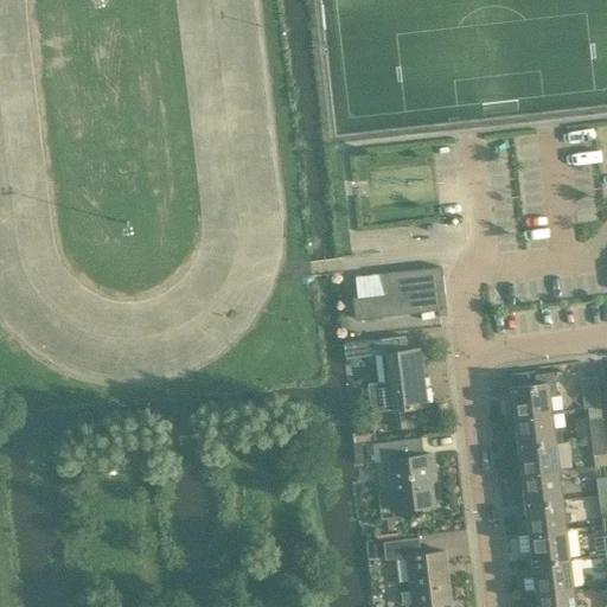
[(383,274),(385,294),(355,298),(357,320),(447,310),(442,267),(383,274)]
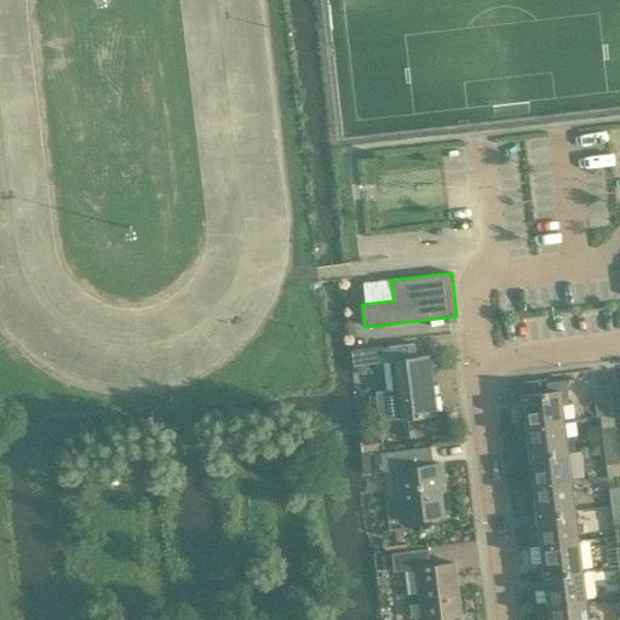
[(414,344),(388,346),(351,350),(354,365),(396,360),(402,418),(436,414),(430,356),(417,357),(414,344)]
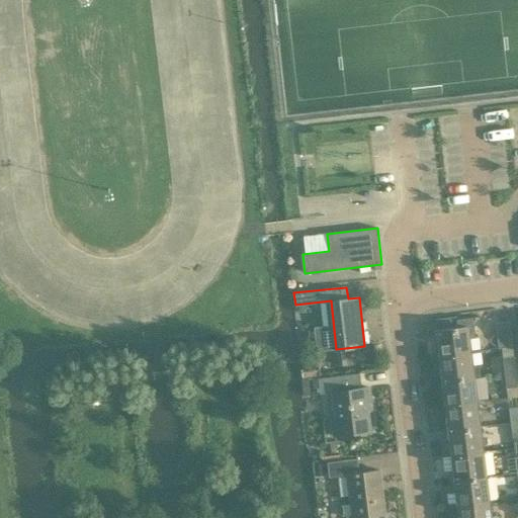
[(439,355),(470,352),(469,338),(476,337),(472,318),(456,320),(457,328),(436,330),(439,355)]
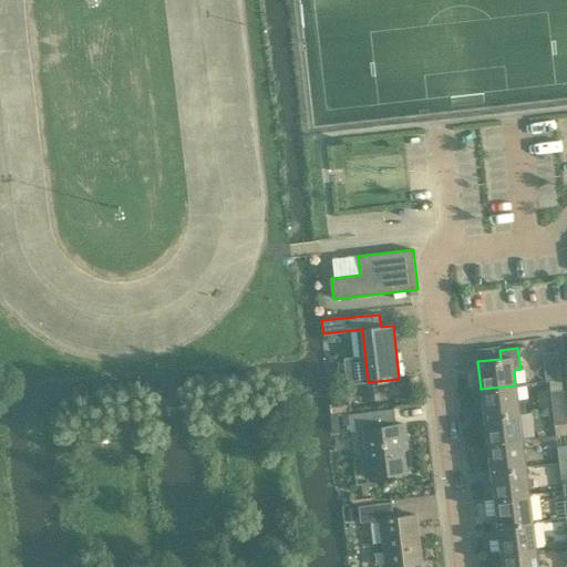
[(545,381),(548,381),(562,379),(558,351),(542,353),(545,381)]
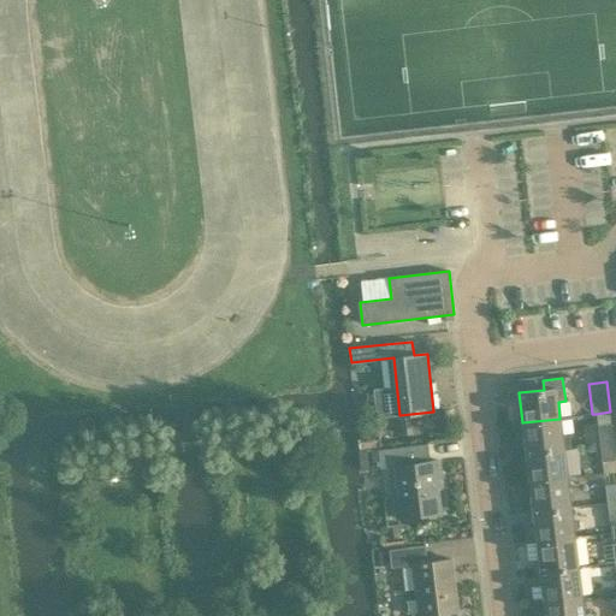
[(596,414),(599,443),(614,442),(610,412),(596,414)]
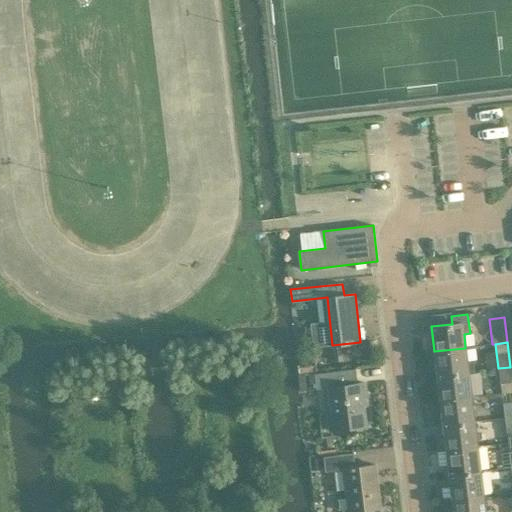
[(437,377),(468,372),(465,348),(434,351),(437,377)]
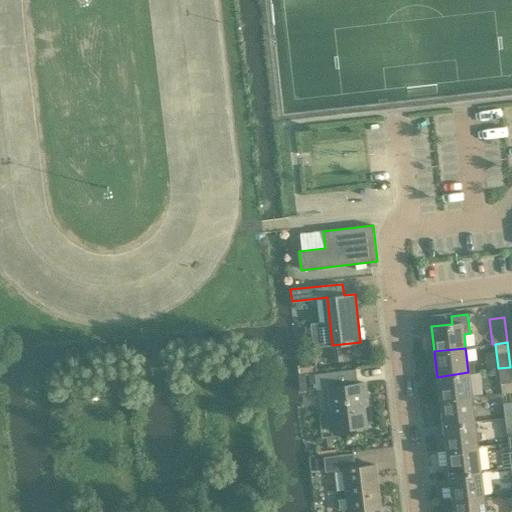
[(498,369),(501,393),(511,391),(511,381),(510,367),(498,369)]
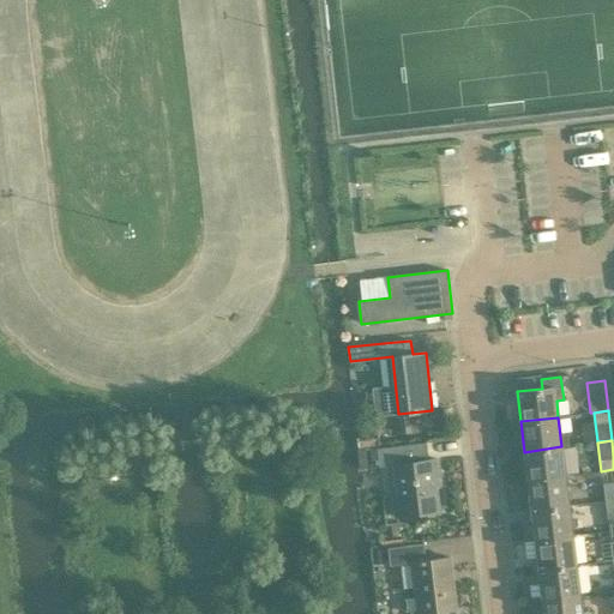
[(396,497),(392,498),(395,517),(439,511),(435,481),(441,480),(439,458),(428,459),(427,444),(378,450),(380,468),(392,467),(396,497)]
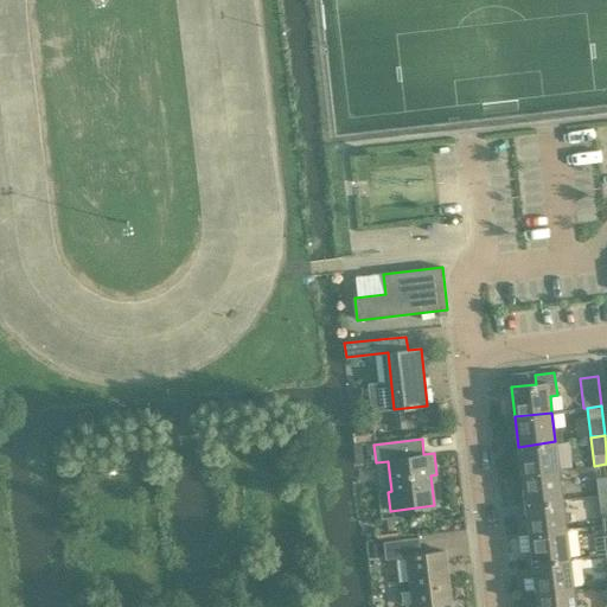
[(518,447),(522,475),(558,471),(555,441),(518,447)]
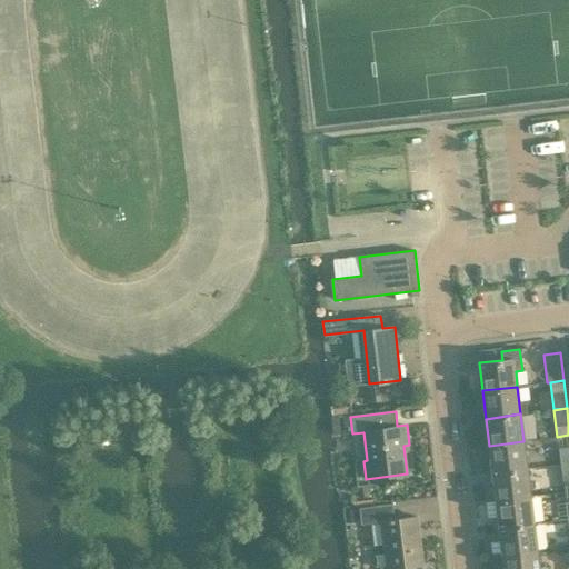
[(558,448),(560,465),(568,462),(568,435),(557,437),(555,437),(556,448),(558,448)]
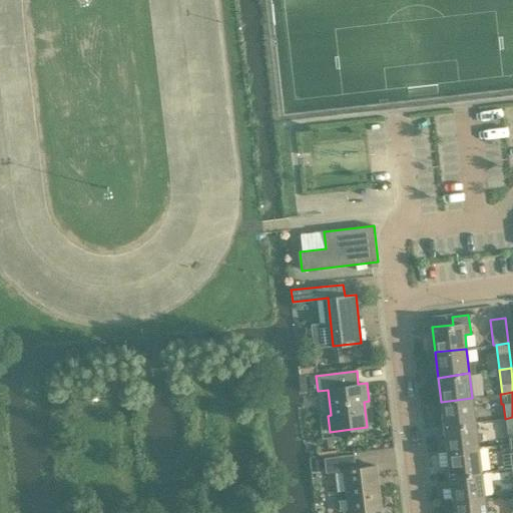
[(441,402),(444,426),(476,422),(472,398),(441,402)]
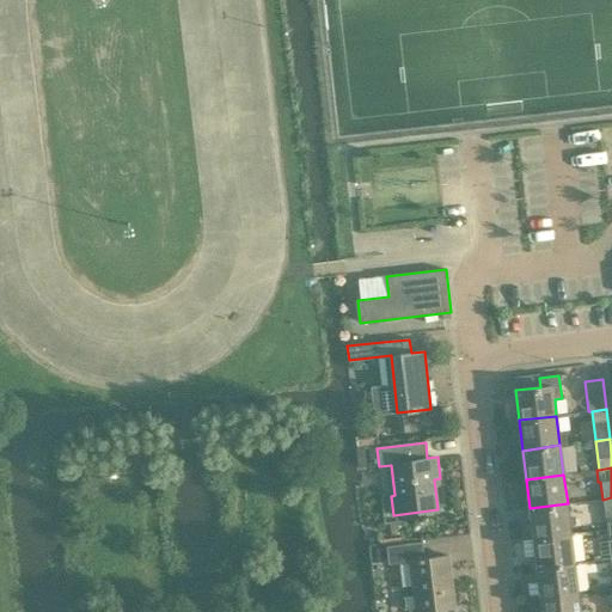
[(530,508),(533,538),(544,537),(571,533),(568,503),(530,508)]
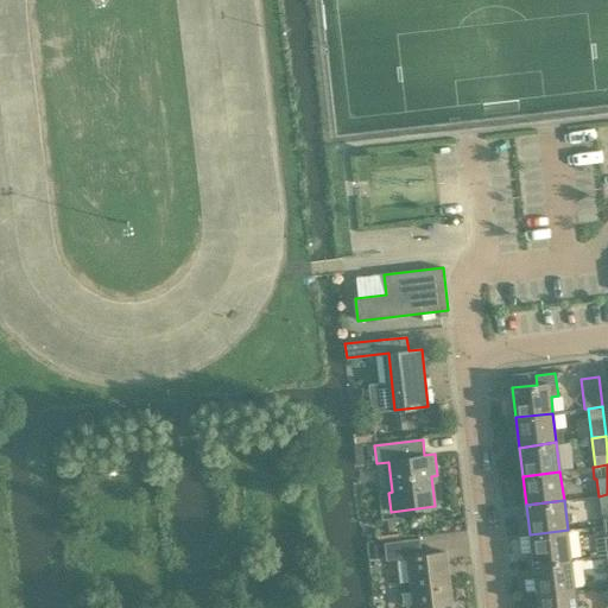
[(530,534),(534,564),(571,559),(568,530),(540,533),(530,534)]
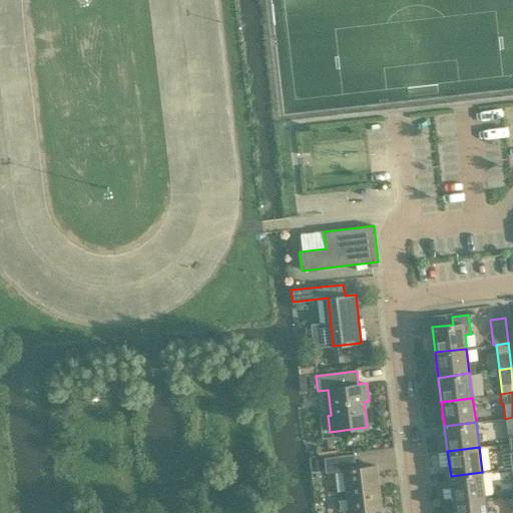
[(349,512),(353,512),(381,509),(376,466),(355,468),(353,454),(324,457),(326,473),(344,470),(349,512)]
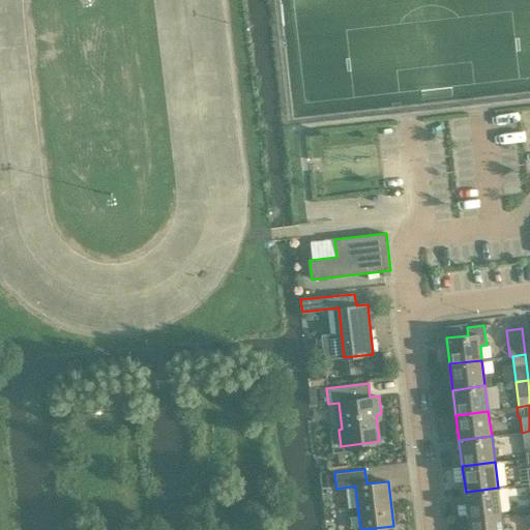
[(321,475),(323,486),(332,484),(331,473),(321,475)]
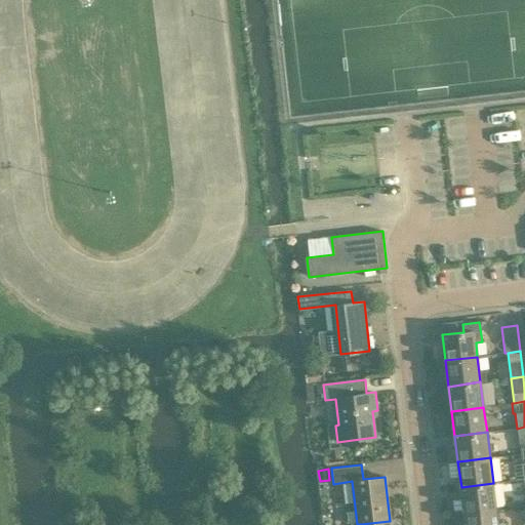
[(461,487),(465,512),(496,508),(493,483),(461,487)]
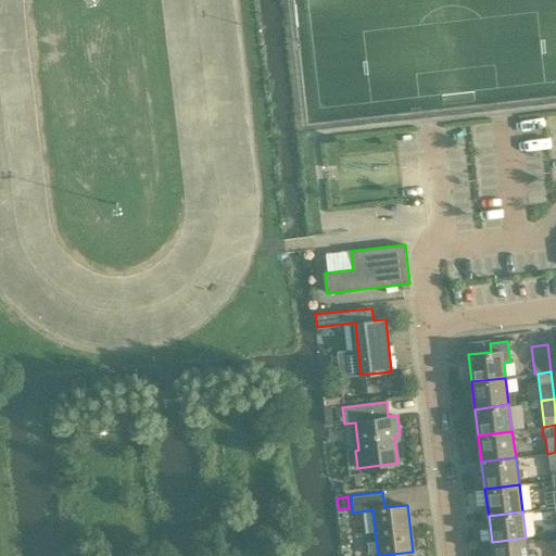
[(532,555),(533,553),(528,554),(526,538),(492,542),(493,555),(532,555)]
